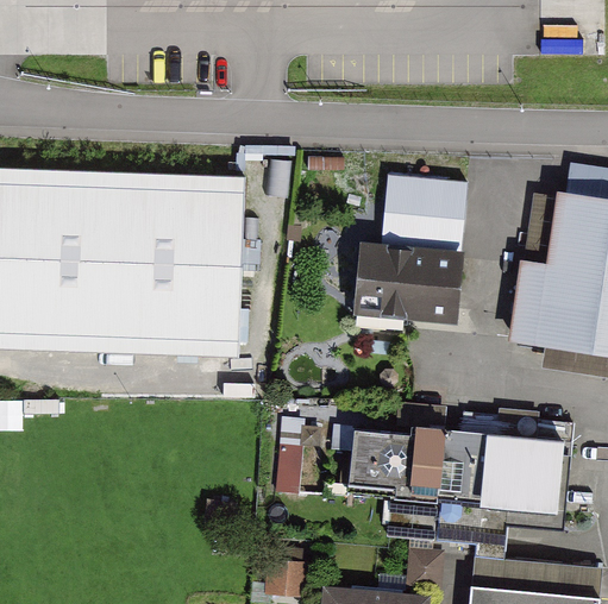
[(244,176),(0,167),(0,346),(238,356),(244,176)]
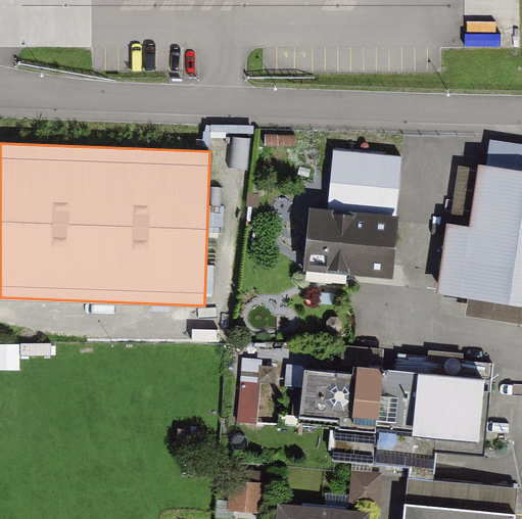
[(521,152),(499,149),(494,174),(462,169),(443,295),(521,305),(521,152)]
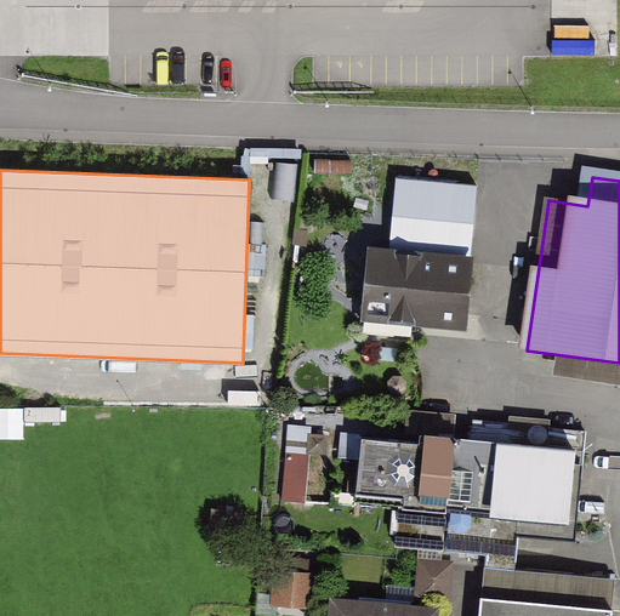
[(387,256),(368,255),(362,335),(461,343),(473,197),(393,189),(387,256)]
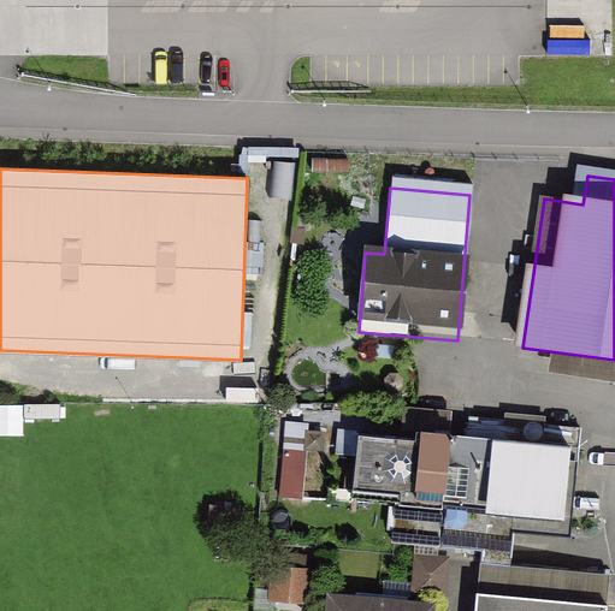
[(587,449),(371,433),(366,504),(454,511),(524,516),(581,521),(587,449)]
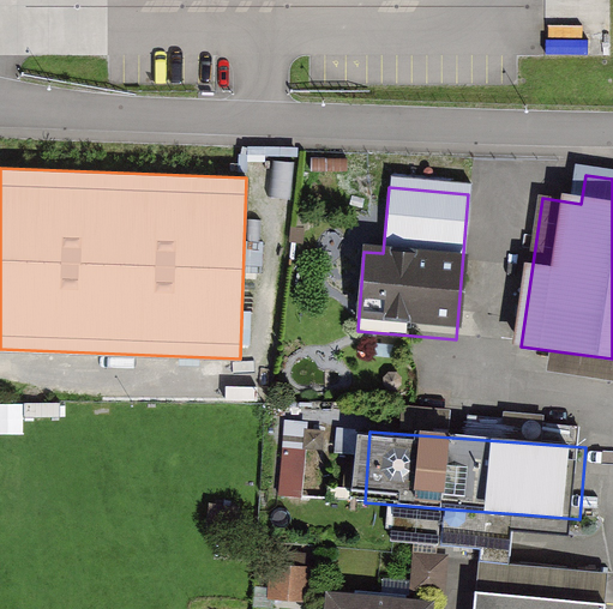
[(522,514),(452,510),(450,555),(491,559),(491,571),(518,572),(522,514)]
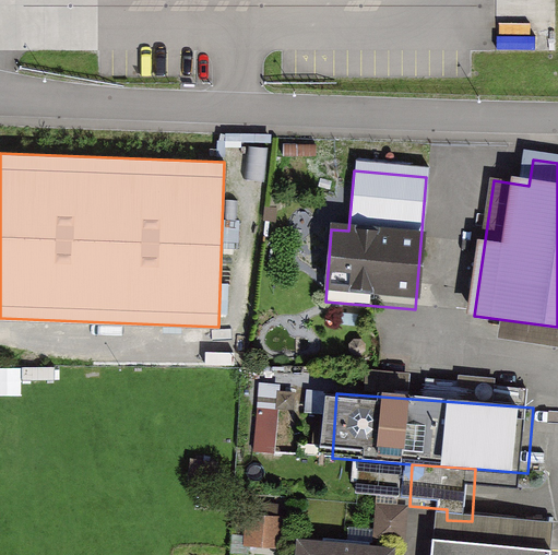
[(414,514),(381,510),(378,540),(411,543),(414,514)]
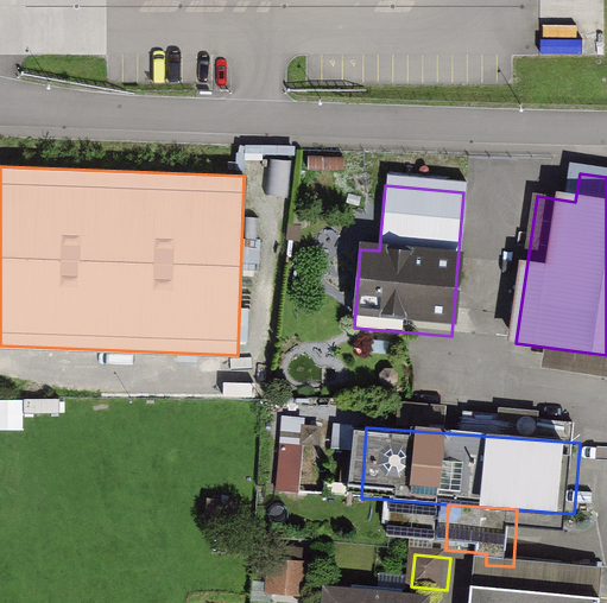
[(308,563),(266,560),(264,595),(305,597),(308,563)]
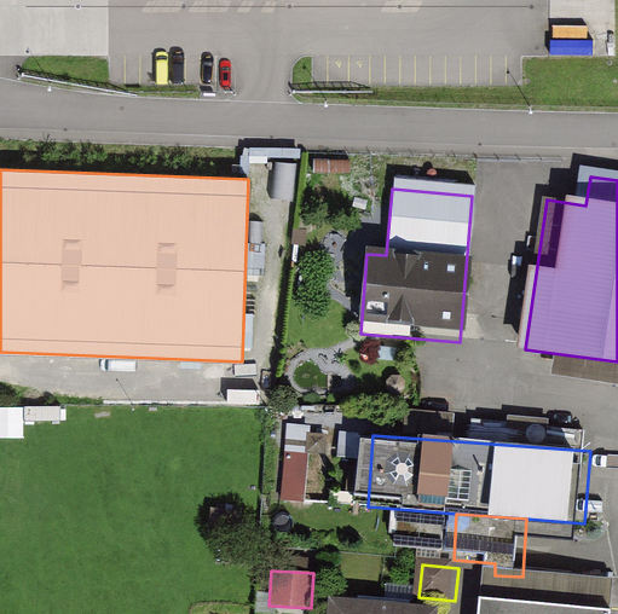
[(495,575),(490,574),(480,613),(608,613),(610,583),(523,577),(495,575)]
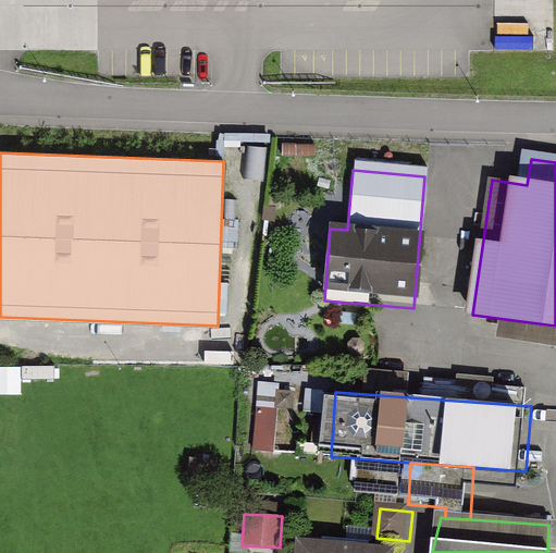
[(394,552),(395,544),(295,537),(293,552),(394,552)]
